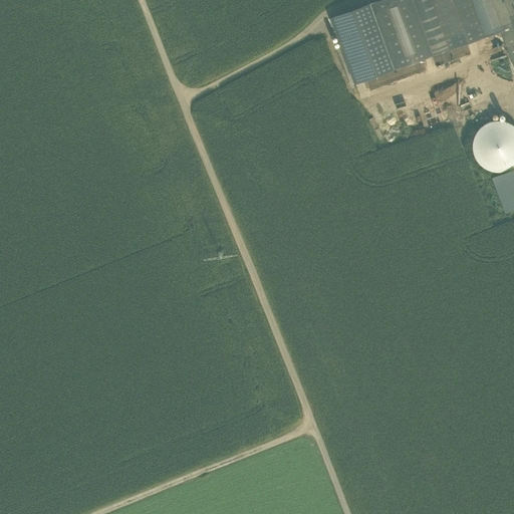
[(433,55),(412,0),(377,0),(368,3),(394,70),(433,55)]
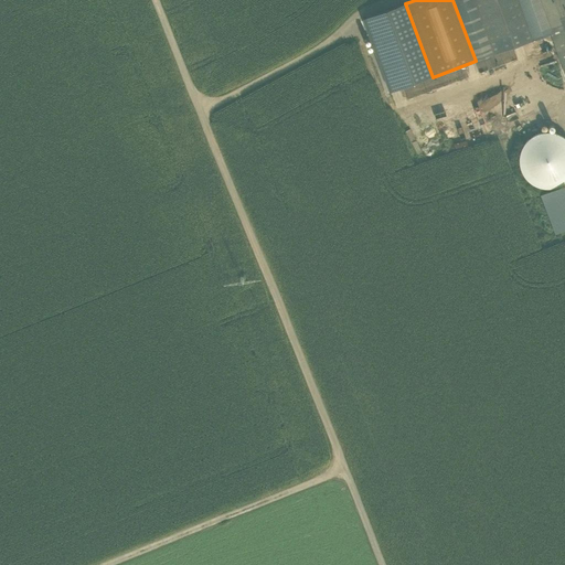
[(473,0),(452,0),(476,61),(494,54),(473,0)]
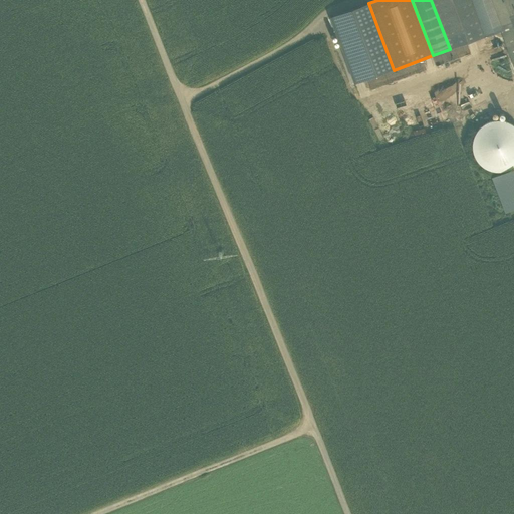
[(471,0),(431,0),(450,49),(484,36),(484,35),(471,0)]
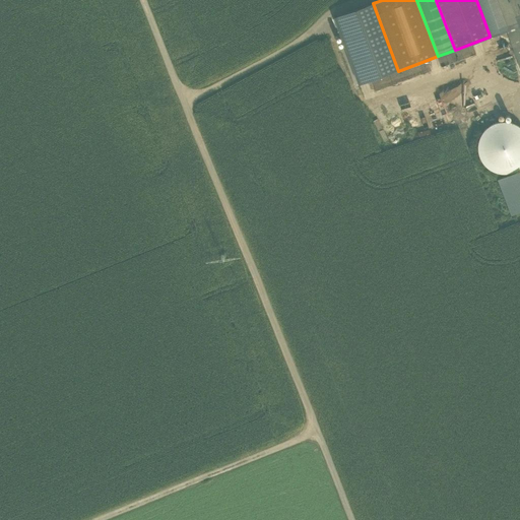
[(476,0),(490,36),(507,28),(496,0),(476,0)]
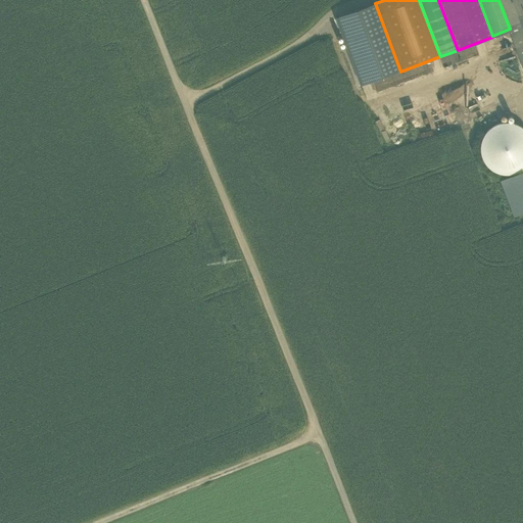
[(522,0),(498,0),(510,29),(522,66),(522,0)]
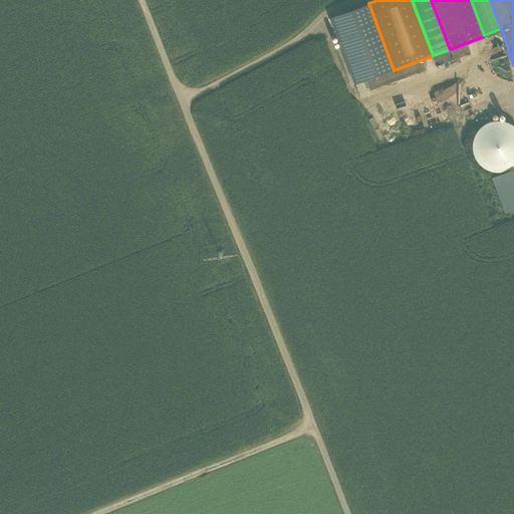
[(368,3),(330,18),(354,84),(394,70),(368,3)]
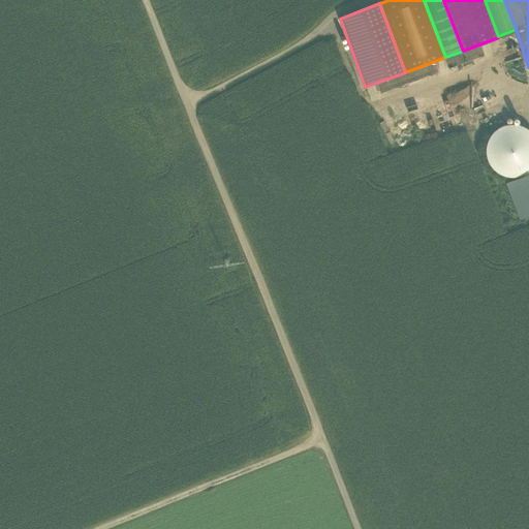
[(459,83),(419,98),(461,97),(487,87),(487,75),(480,75),(469,80),(465,81),(457,84),(459,83)]
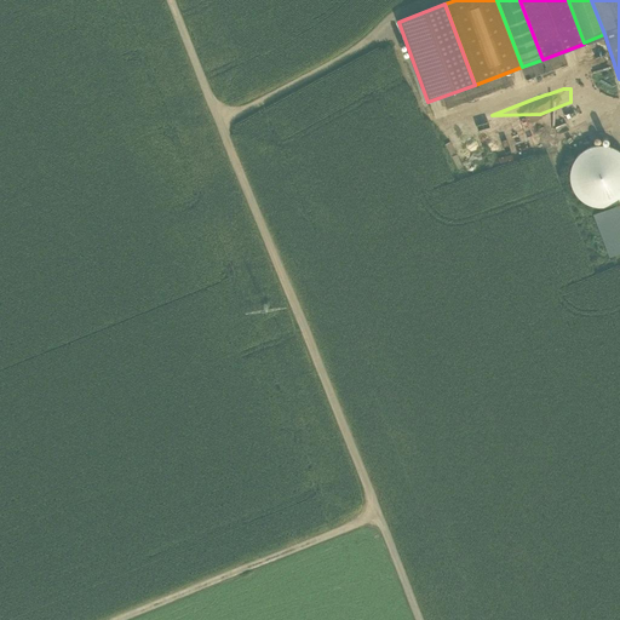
[(506,127),(506,114),(491,115),(491,128),(506,127)]
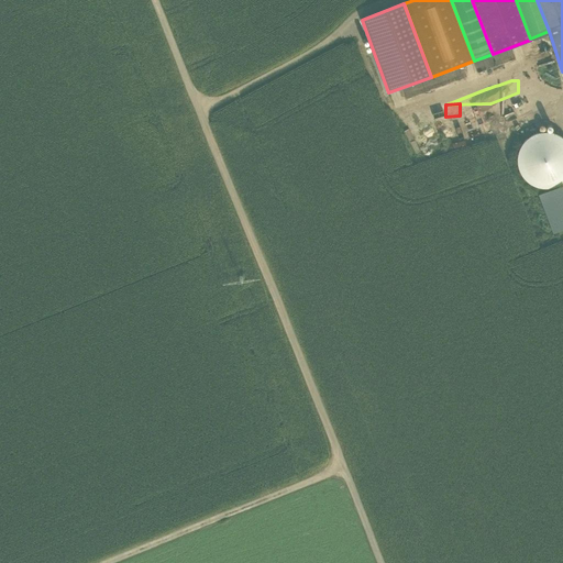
[(544,136),(548,150),(520,156),(522,166),(519,167),(525,189),(562,180),(562,147),(560,132),(544,136)]
